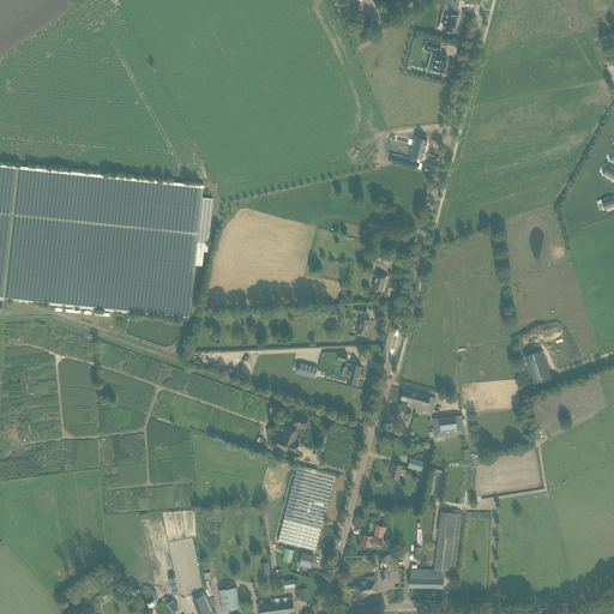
[(440,23),(438,29),(453,32),(458,16),(446,12),(444,24),(440,23)]
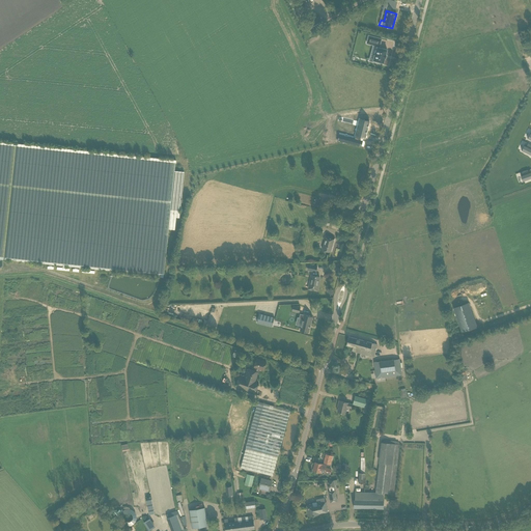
[(325,27),(318,17),(310,21),(308,22),(314,33),(325,27)]
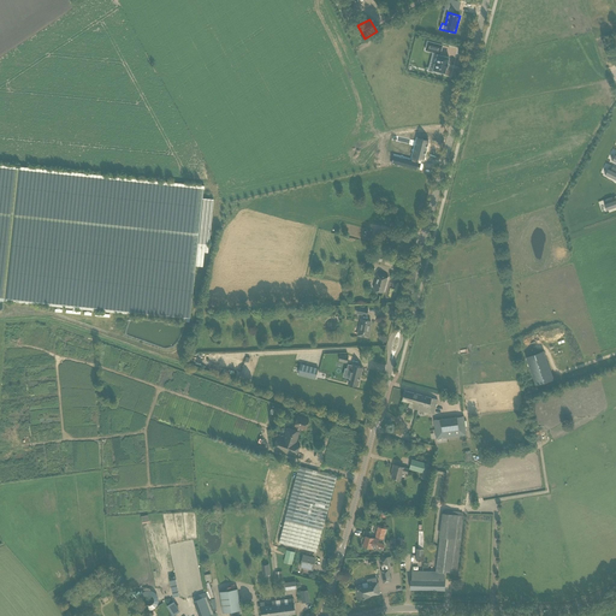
[(443,46),(428,41),(426,51),(433,52),(432,57),(437,58),(434,67),(430,66),(428,70),(433,71),(433,70),(445,73),(446,67),(448,64),(448,63),(449,58),(439,55),(443,46)]
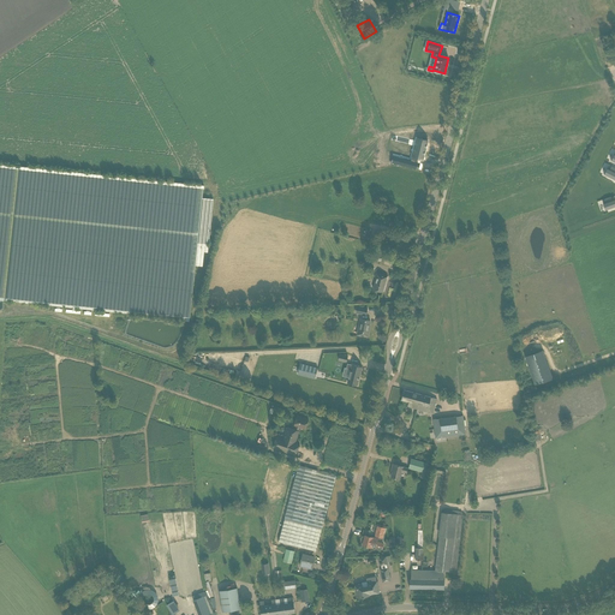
[(392,155),(389,162),(418,169),(419,162),(417,162),(417,159),(419,159),(421,154),(423,155),(424,153),(423,151),(424,148),(425,148),(425,145),(427,141),(416,137),(412,151),(413,153),(413,156),(411,156),(410,160),(401,157),(401,161),(396,160),(398,156),(392,155)]
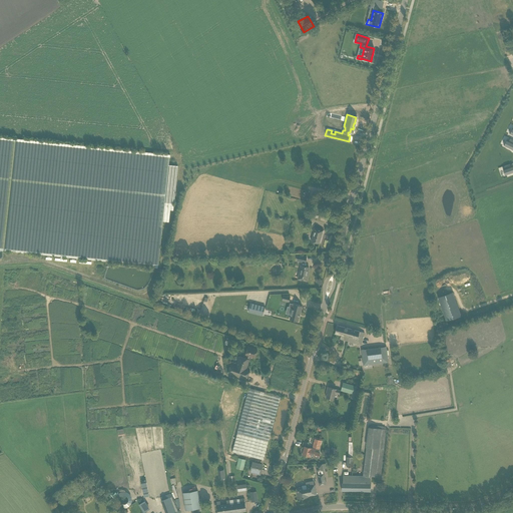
[(144,266),(144,268),(157,269),(162,221),(168,221),(169,209),(172,210),(177,166),(168,165),(169,154),(84,145),(0,136),(0,247),(5,248),(4,251),(144,266)]
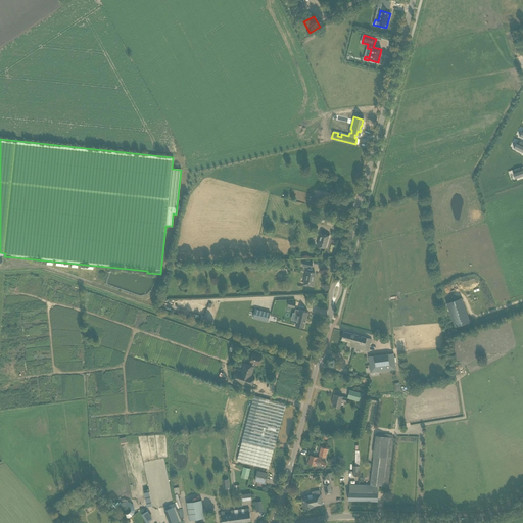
[(517,143),(514,149),(522,153),(522,142),(520,141),(519,144),(517,143)]
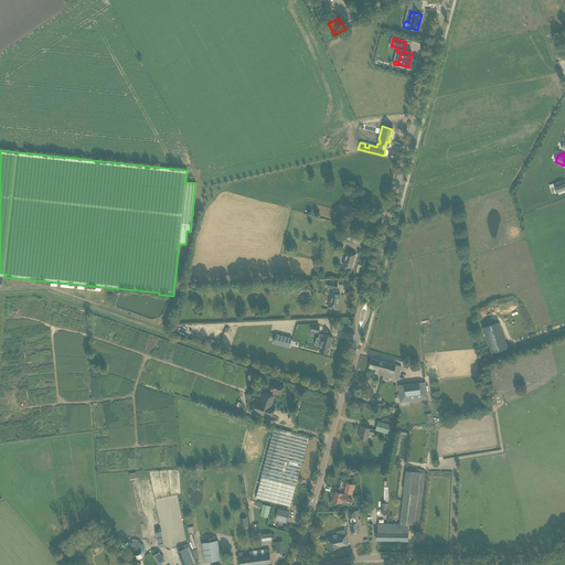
[(556,185),(554,187),(556,193),(564,190),(564,183),(564,182),(562,183),(561,181),(555,183),(556,185)]
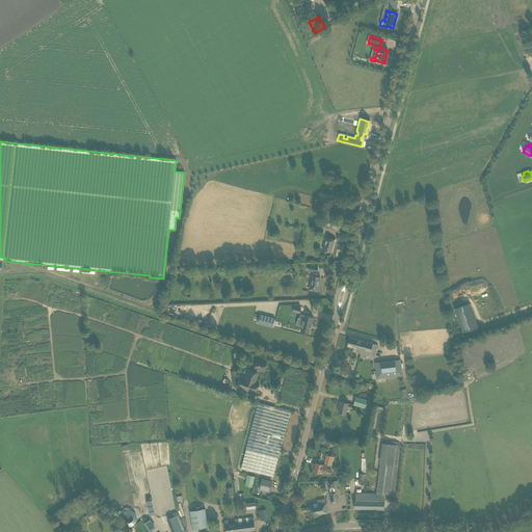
[(322,250),(326,251),(331,253),(335,239),(325,236),(324,241),(325,241),(322,250)]
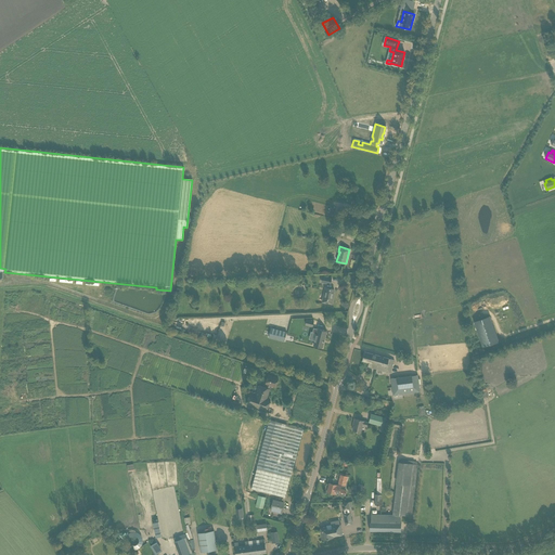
[(325,287),(322,302),(333,305),(335,294),(334,294),(335,289),(325,287)]
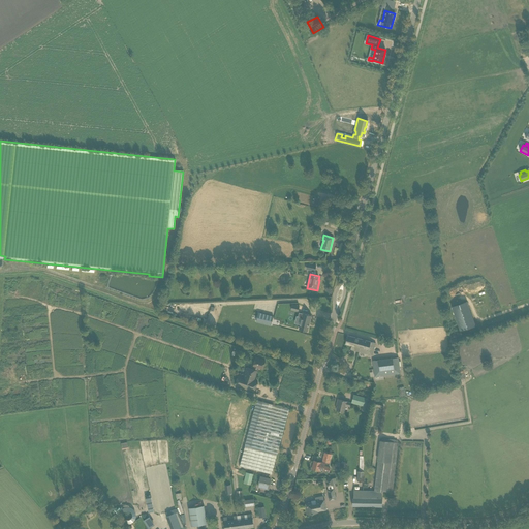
[(452,306),(460,332),(475,327),(467,301),(452,306)]
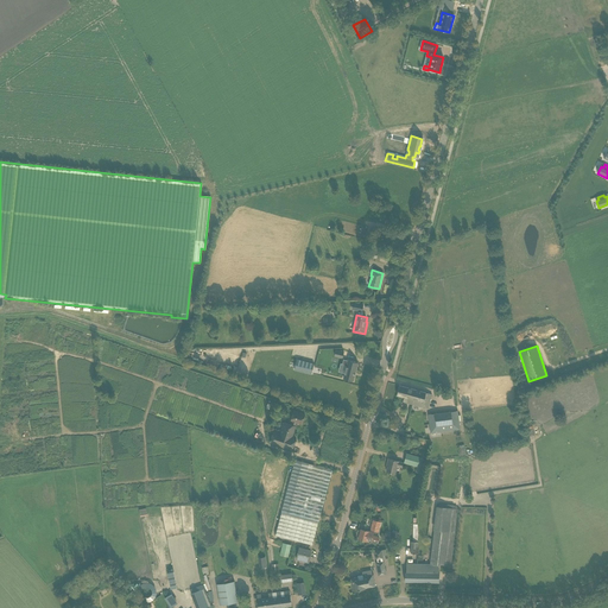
[(295,369),(311,374),(314,363),(297,360),(295,369)]
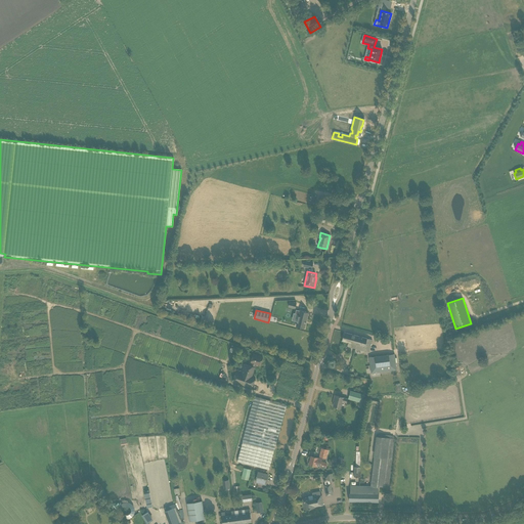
[(300,310),(300,311),(296,310),(295,314),(299,315),(296,326),(304,329),(308,312),(300,310)]
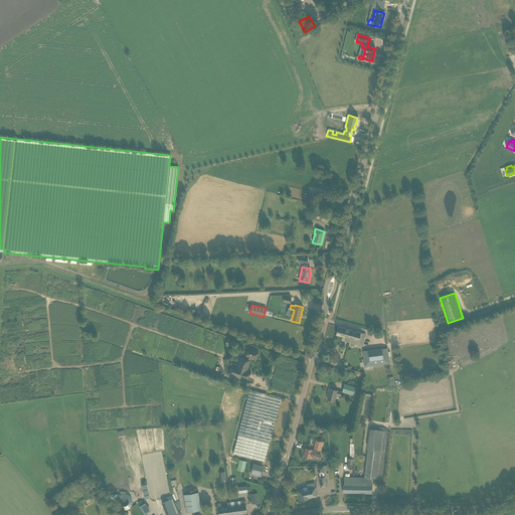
[(341,341),(349,343),(352,330),(338,327),(336,335),(342,337),(341,341)]
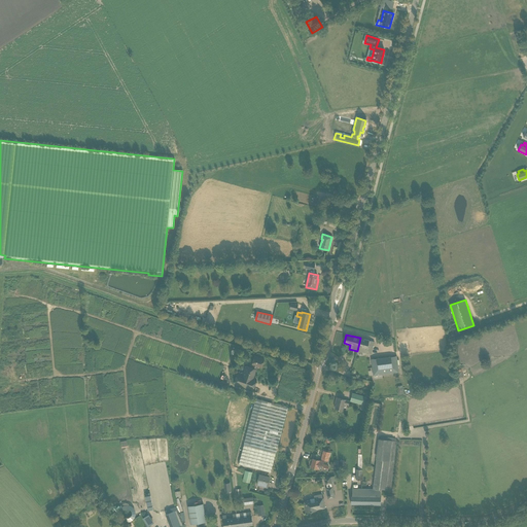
[(360,338),(357,351),(366,353),(366,350),(372,351),(375,342),(360,338)]
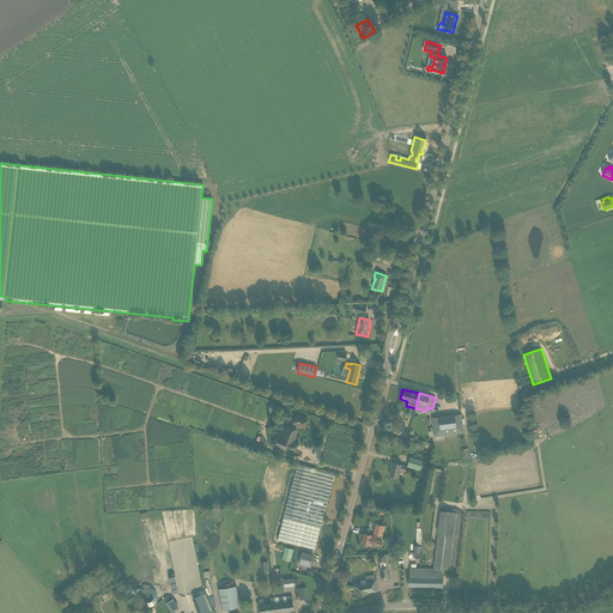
[(463,432),(461,414),(450,416),(451,424),(443,425),(442,417),(432,418),(435,437),(463,432)]
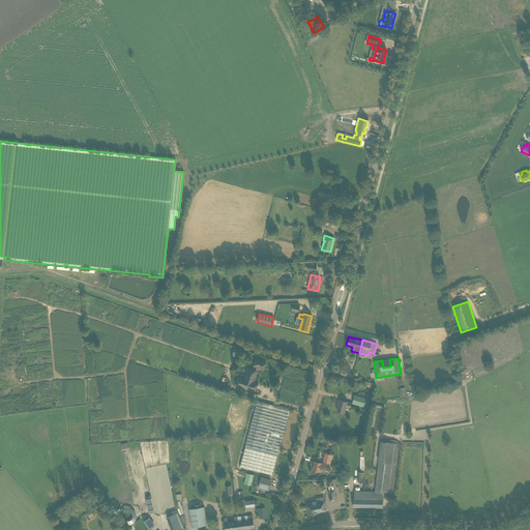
[(239,375),(235,385),(255,392),(258,382),(255,381),(259,369),(264,370),(266,362),(257,359),(255,366),(256,367),(255,371),(247,367),(244,377),(239,375)]
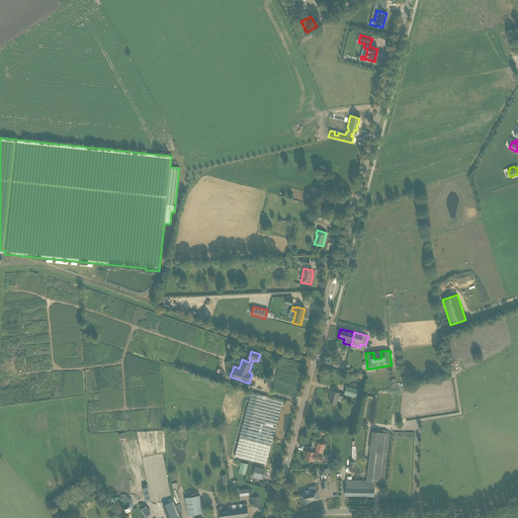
[(344,395),(359,399),(361,391),(346,386),(344,395)]
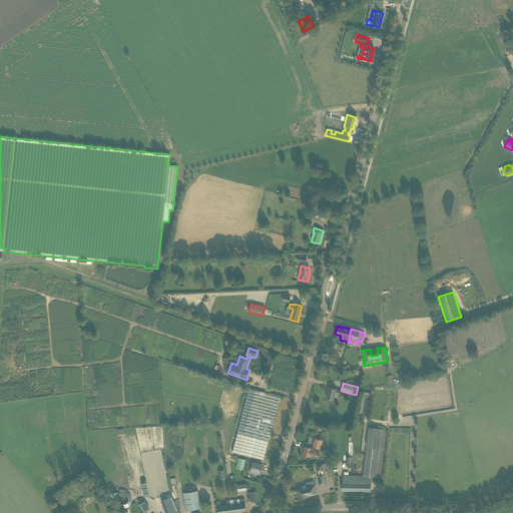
[(327,391),(328,391),(326,398),(334,400),(335,393),(339,394),(340,390),(336,389),(328,387),(327,391)]
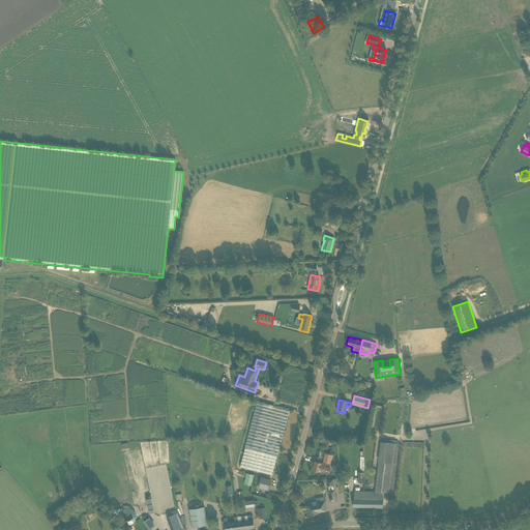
[(240,467),(267,474),(272,475),(290,409),(258,401),(240,467)]
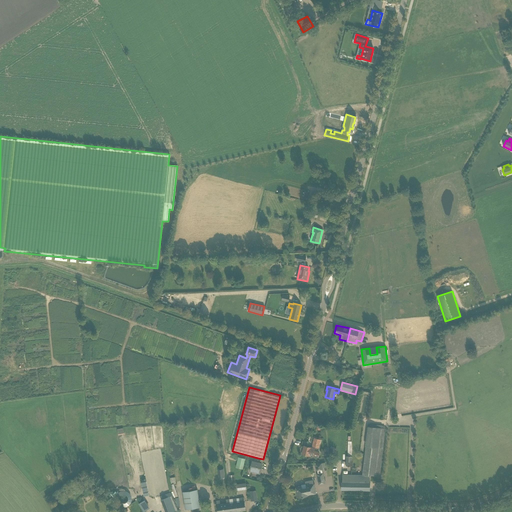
[(370,476),(379,477),(380,471),(384,428),(367,426),(362,475),(351,475),(351,490),(370,491),(370,476)]
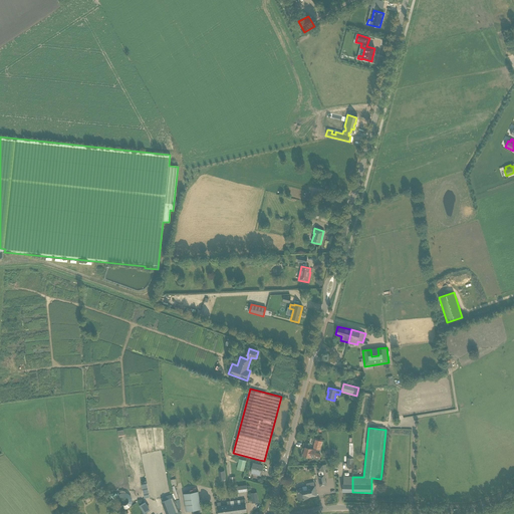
[(315,453),(316,449),(319,450),(321,442),(315,440),(313,448),(313,450),(310,449),(305,448),(303,456),(310,458),(310,457),(314,458),(319,459),(320,455),(315,453)]
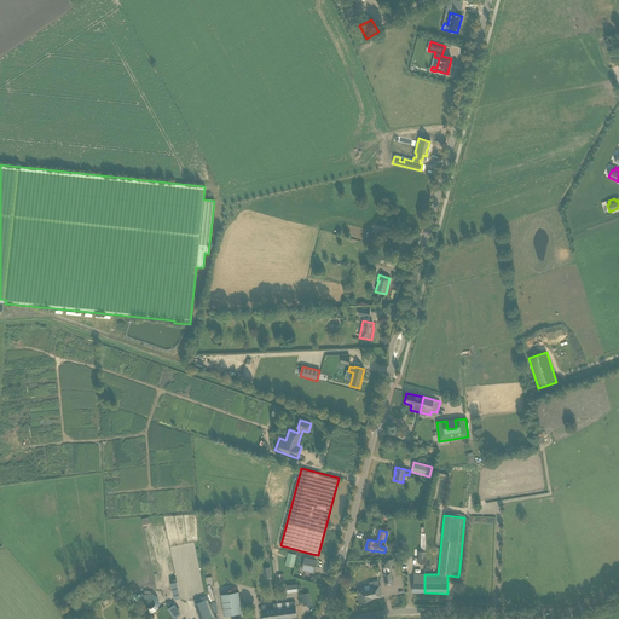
[(285,566),(294,567),(296,555),(288,553),(285,566)]
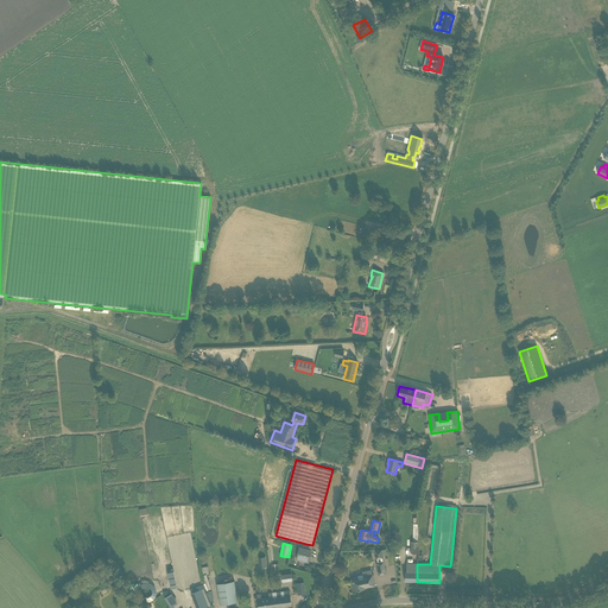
[(296,559),(302,561),(308,562),(311,551),(299,548),(296,559)]
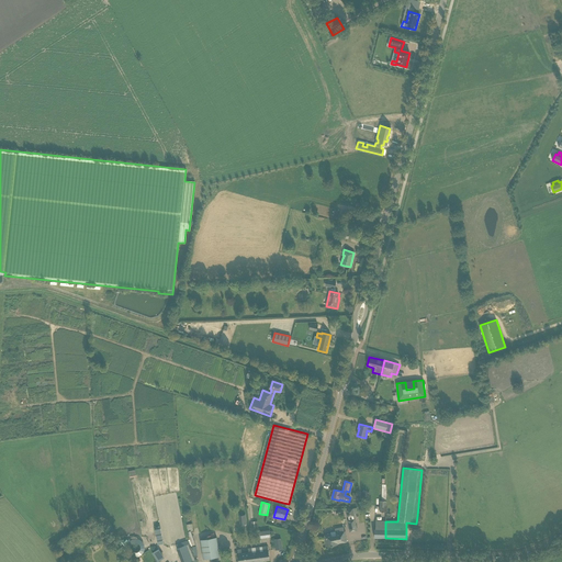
[(374,538),(385,538),(385,521),(375,521),(375,528),(374,528),(374,538)]
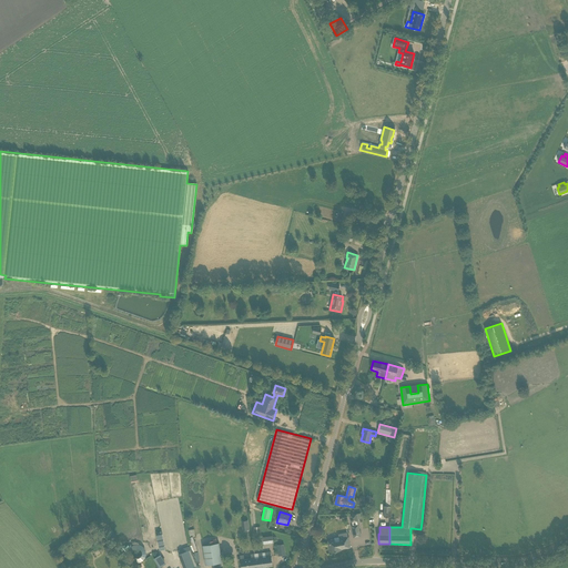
[(351,548),(350,538),(347,538),(346,533),(338,534),(340,537),(334,538),(334,539),(327,540),(330,553),(342,550),(342,549),(351,548)]
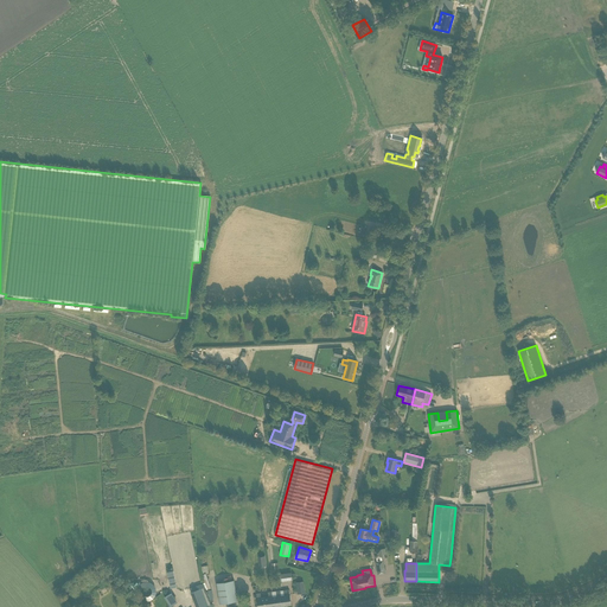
[(217,583),(219,604),(237,601),(234,580),(217,583)]
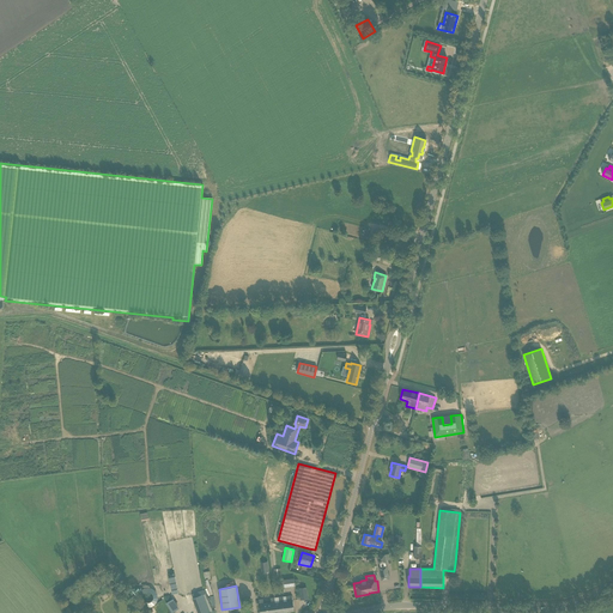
[(204,594),(193,598),(196,608),(207,605),(204,594)]
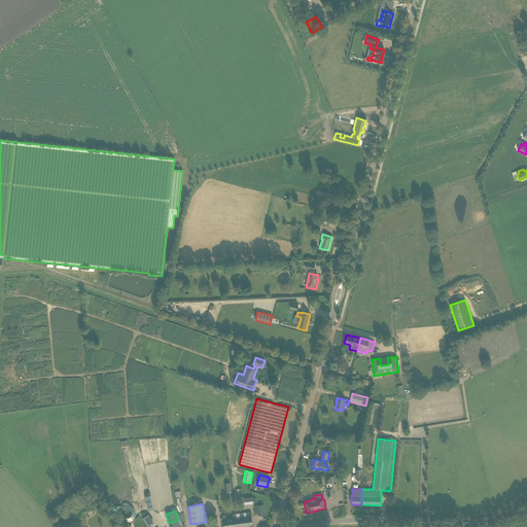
[(237,518),(237,526),(253,525),(251,516),(251,512),(244,513),(236,514),(237,518)]
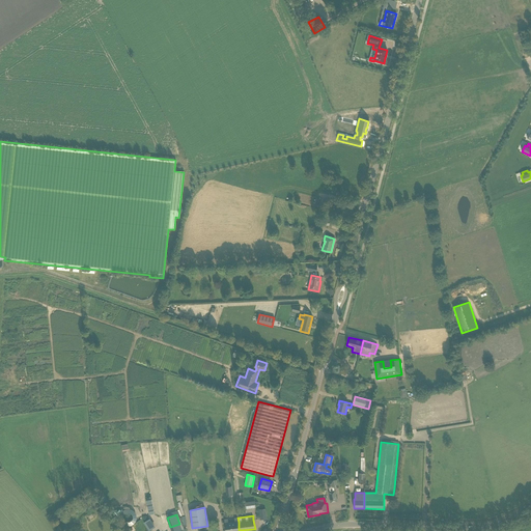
[(239,530),(239,522),(228,523),(228,519),(224,520),(225,530),(239,530)]
